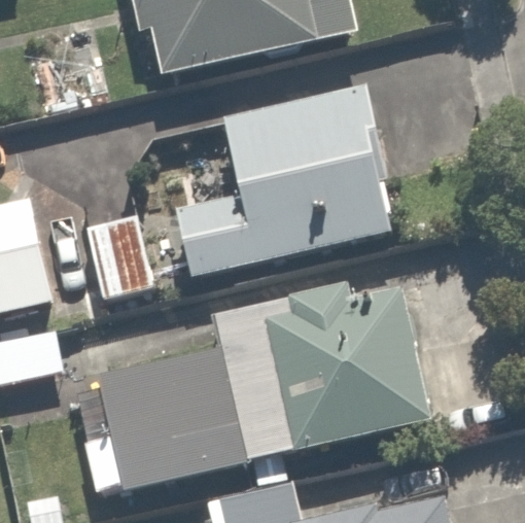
[(127,0),(135,31),(147,28),(161,81),(329,41),(363,33),(355,0),(127,0)]
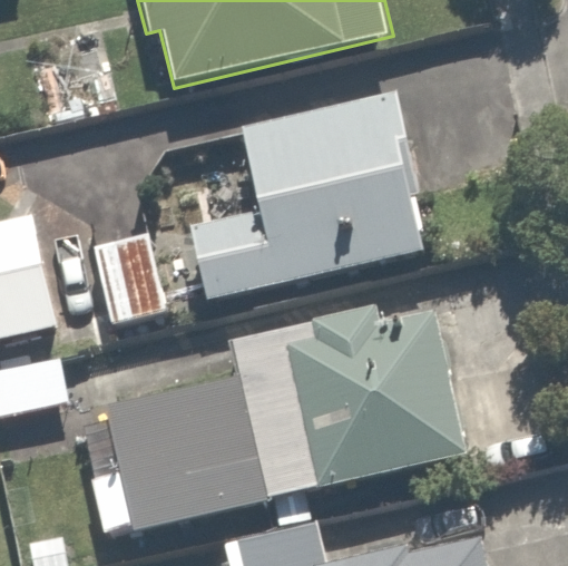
[(397,81),(233,116),(253,214),(191,227),(205,296),(431,250),(397,81)]
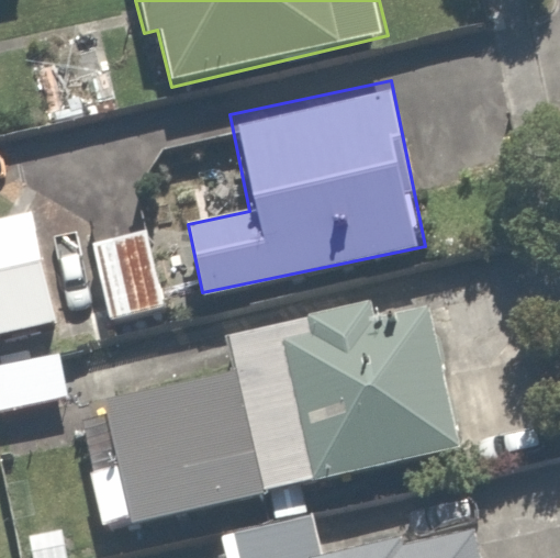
[(0,343),(60,327),(29,210),(0,216),(0,343)]
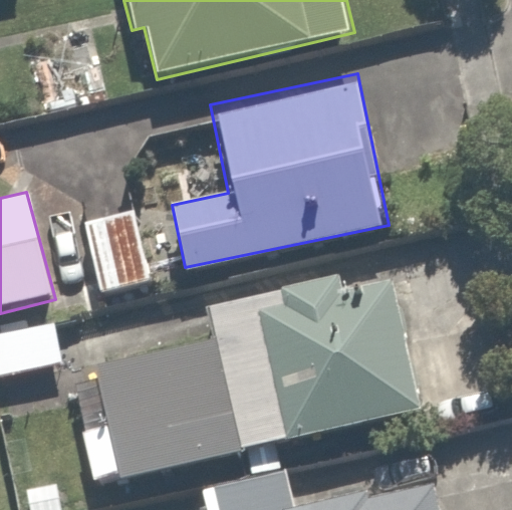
[(155,270),(139,207),(81,222),(98,285),(155,270)]
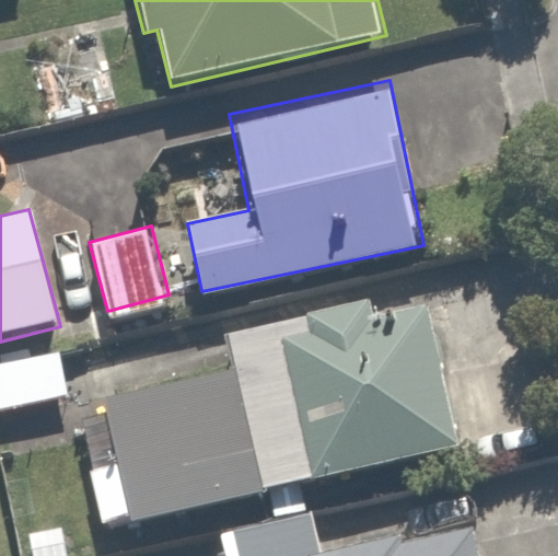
[(370,328),(364,305),(227,338),(234,373),(101,405),(115,464),(90,471),(104,529),(442,449),(411,317),(370,328)]
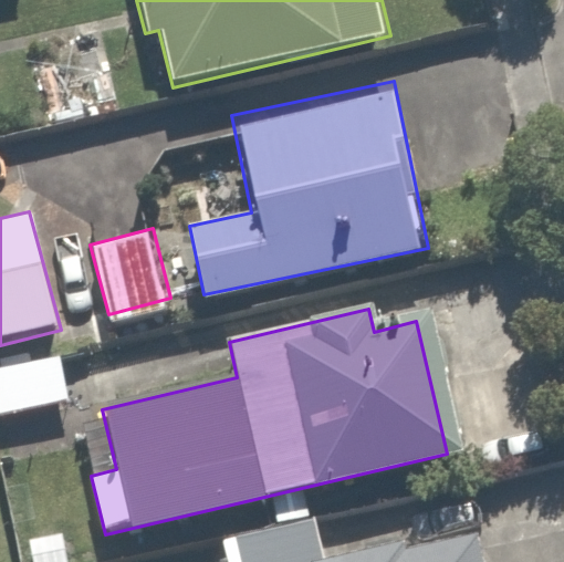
[(0,410),(59,402),(52,356),(0,364),(0,410)]
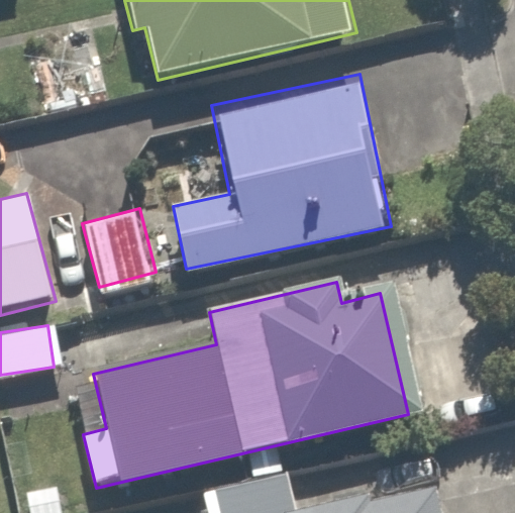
[(440,512),(433,479),(307,507),(299,473),(198,495),(202,512),(440,512)]
